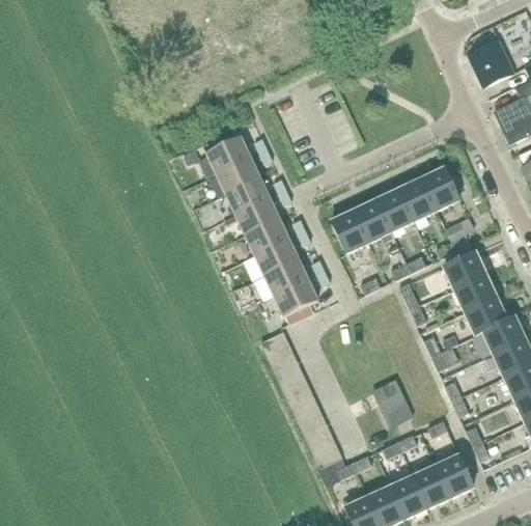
[(499,40),(468,54),(482,86),(513,72),(499,40)]
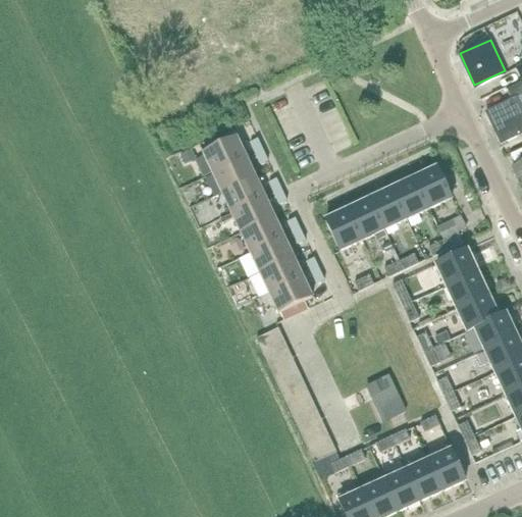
[(521,105),(521,80),(520,81),(507,87),(512,98),(486,110),(501,141),(521,131),(521,106),(521,105)]
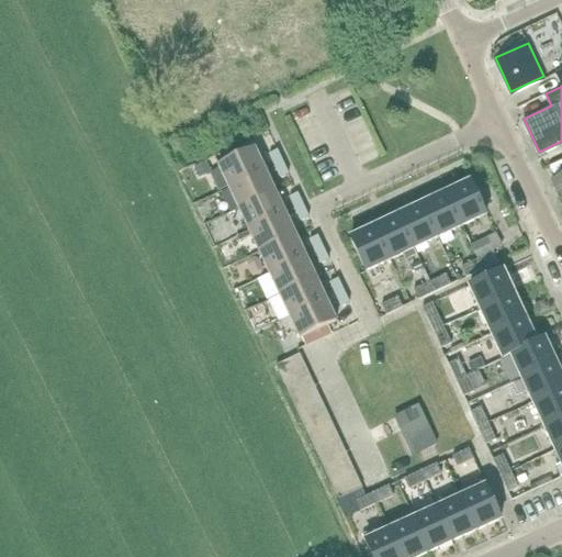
[(228,182),(265,166),(255,143),(217,160),(228,182)]
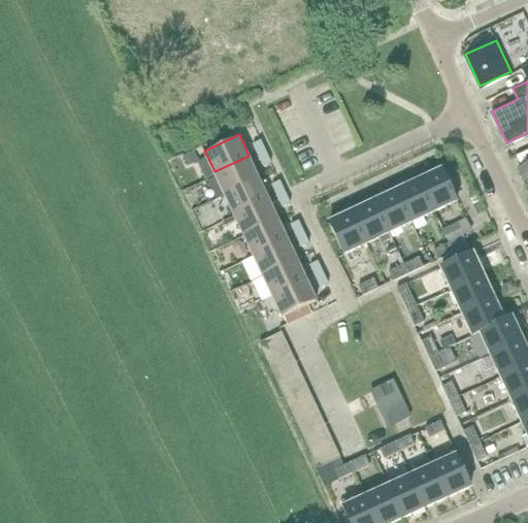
[(259,151),(266,148),(261,136),(253,140),(259,151)]
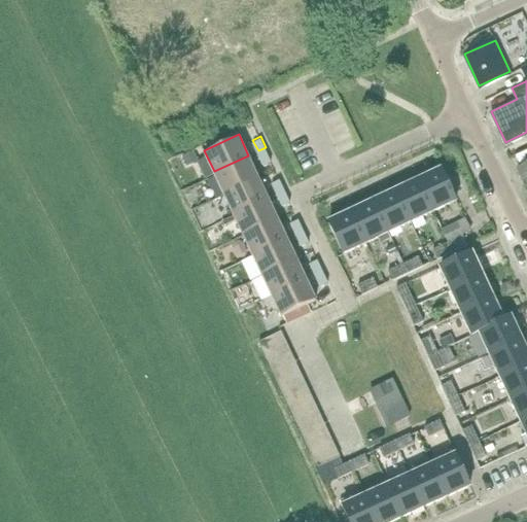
[(264,162),(271,159),(266,147),(258,150),(264,162)]
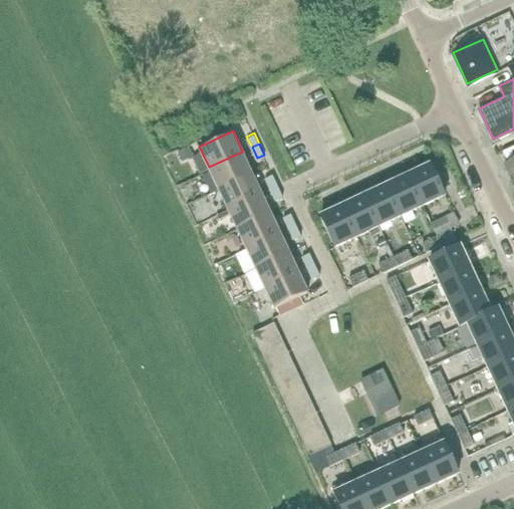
[(181,157),(191,152),(188,145),(177,150),(181,157)]
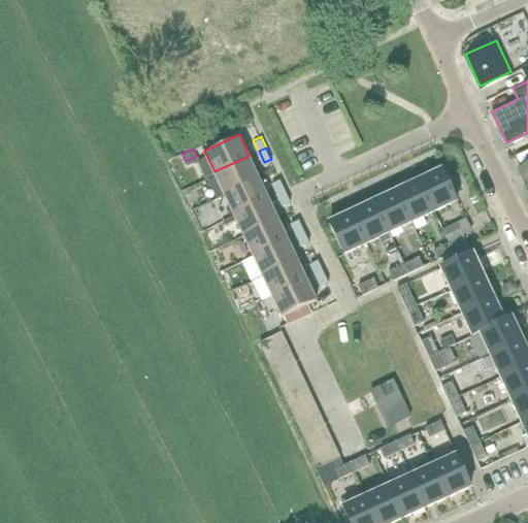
[(224,192),(259,175),(249,156),(215,171),(224,192)]
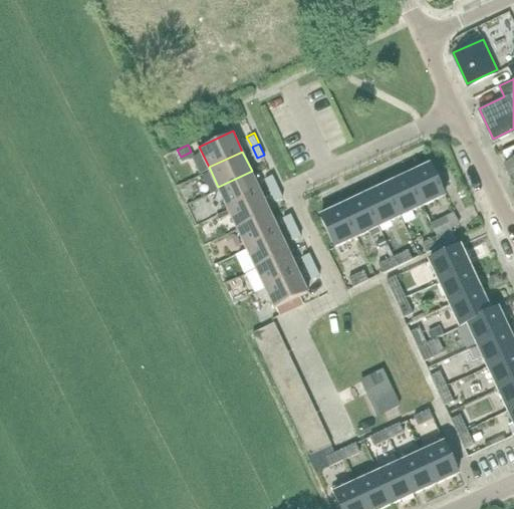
[(513,157),(504,162),(513,182),(513,157)]
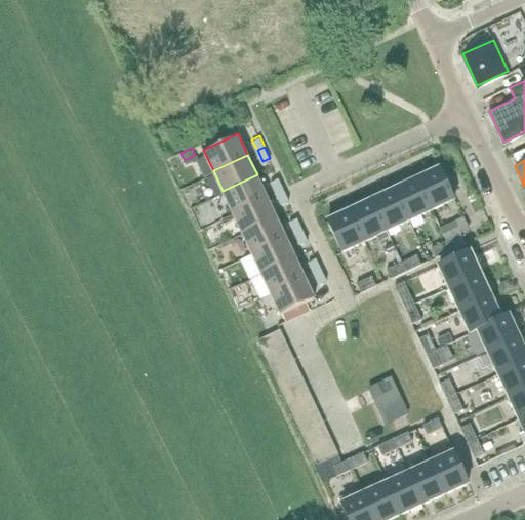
[(417,176),(432,207),(454,197),(440,166),(417,176)]
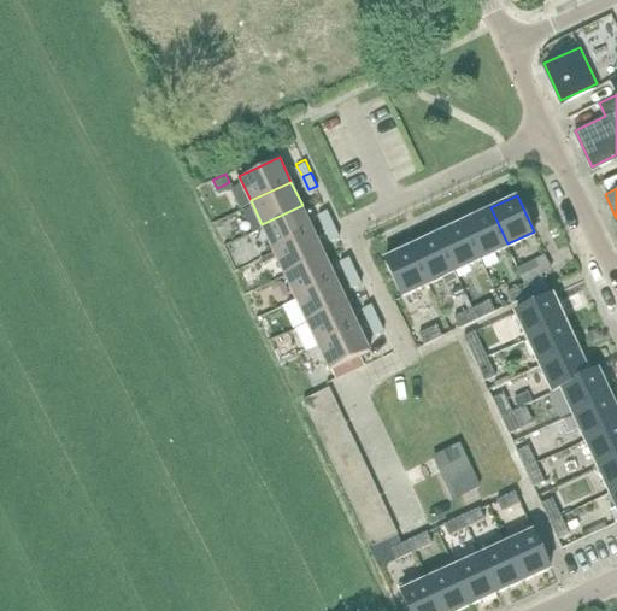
[(272,248),(313,229),(303,205),(262,224),(272,248)]
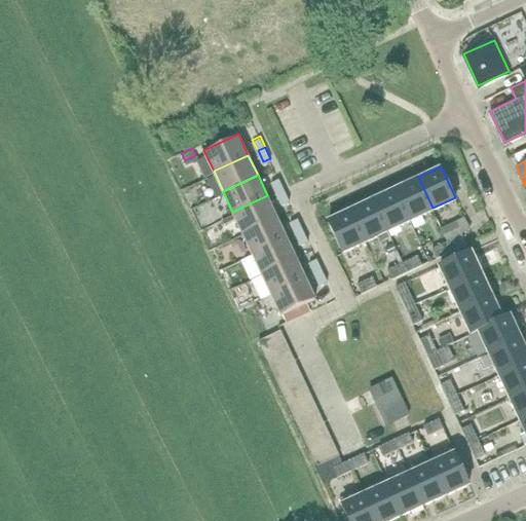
[(276,191),(284,187),(278,177),(271,180),(276,191)]
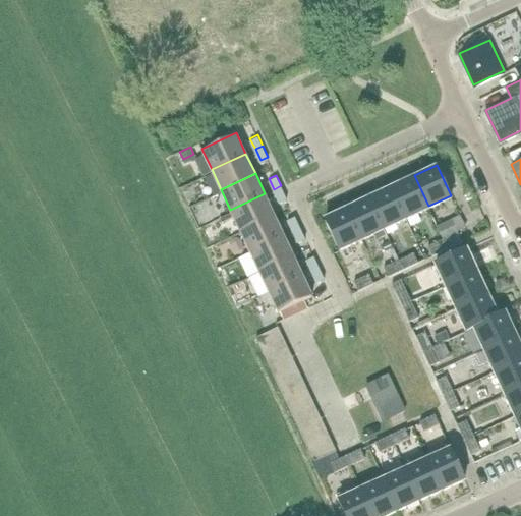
[(406,216),(428,206),(414,175),(392,186),(406,216)]
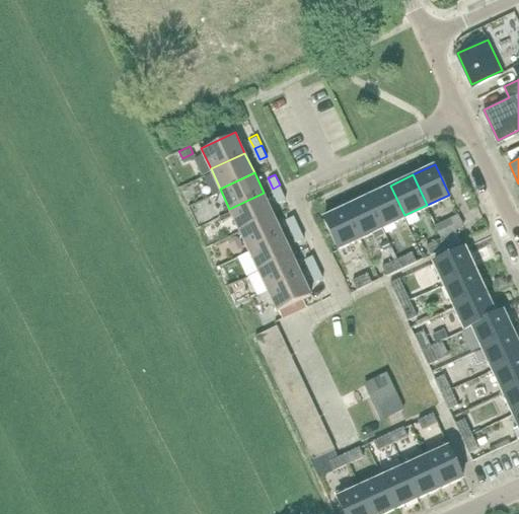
[(278,200),(285,196),(280,185),(273,189),(278,200)]
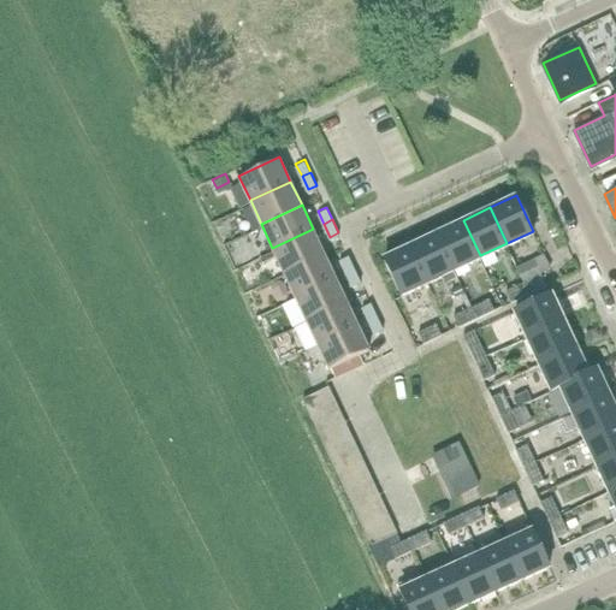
[(454,267),(480,255),(463,220),(437,232),(454,267)]
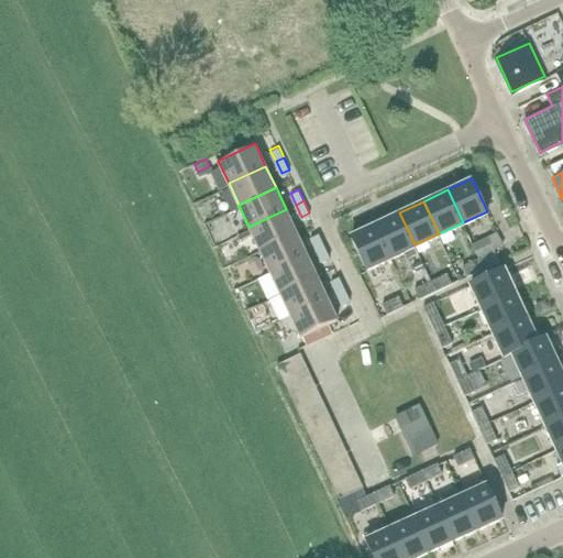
[(260,248),(296,231),(286,209),(249,227),(260,248)]
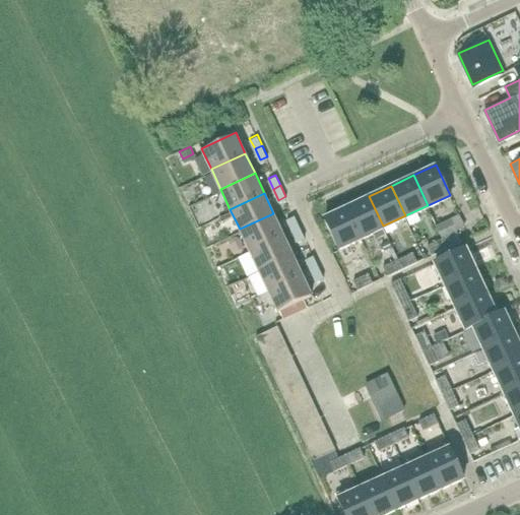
[(347,206),(362,237),(373,231),(375,237),(386,232),(383,226),(369,196),(347,206)]
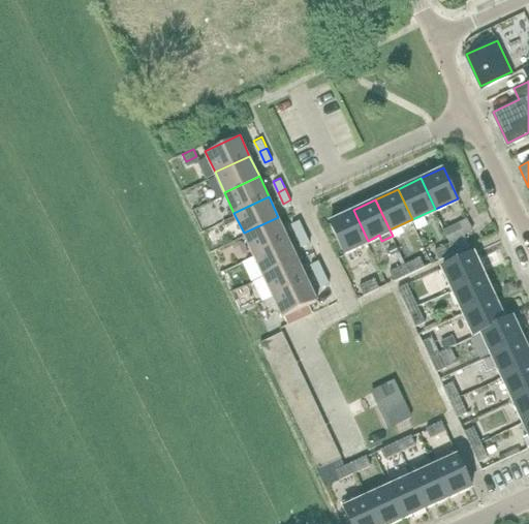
[(344,251),(368,241),(353,210),(330,221),(344,251)]
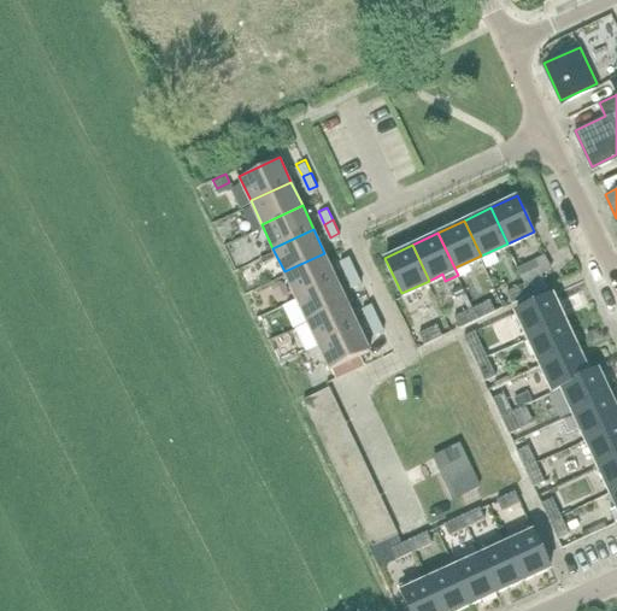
[(295,295),(335,276),(324,253),(285,271),(295,295)]
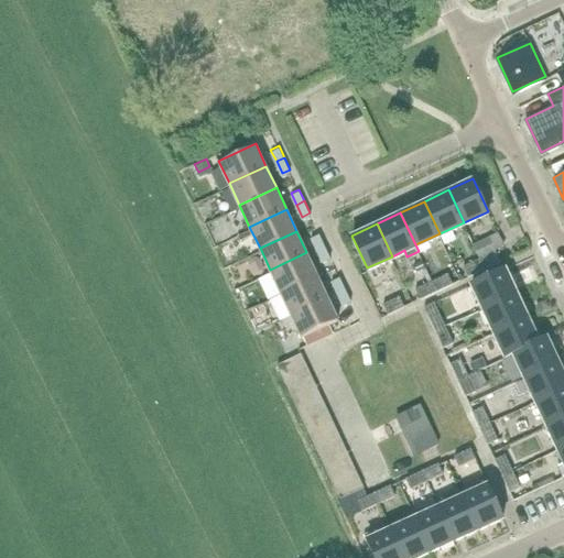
[(478,254),(502,243),(497,231),(473,242),(478,254)]
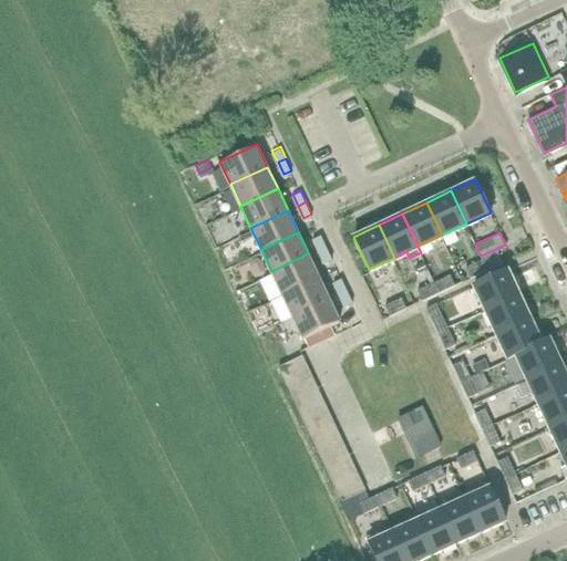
[(318,249),(327,246),(320,234),(312,237),(318,249)]
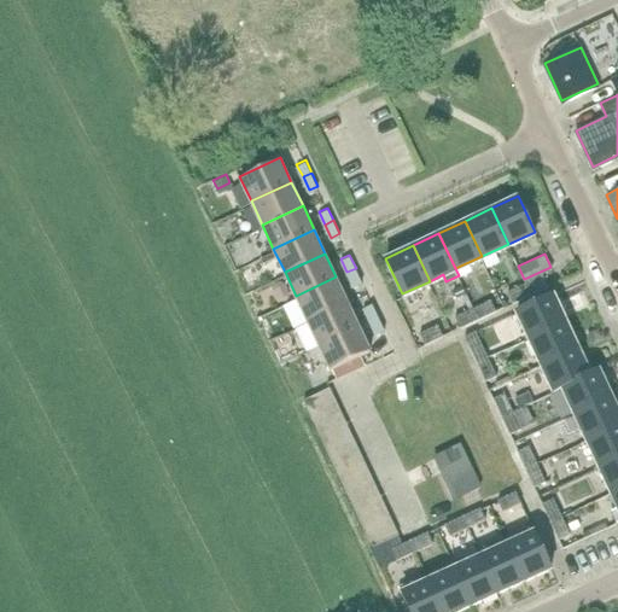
[(353,285),(362,280),(356,268),(347,272),(353,285)]
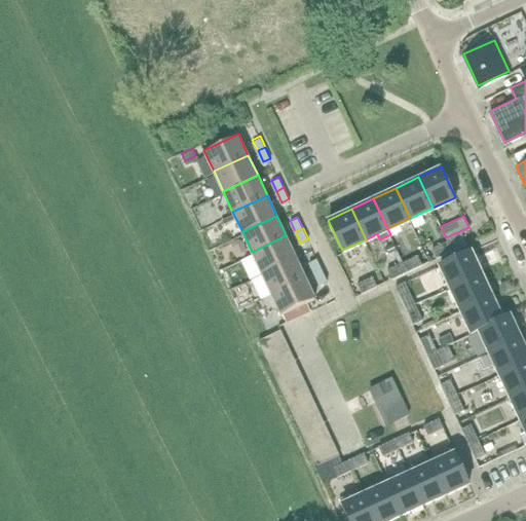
[(451,249),(466,242),(462,232),(447,238),(451,249)]
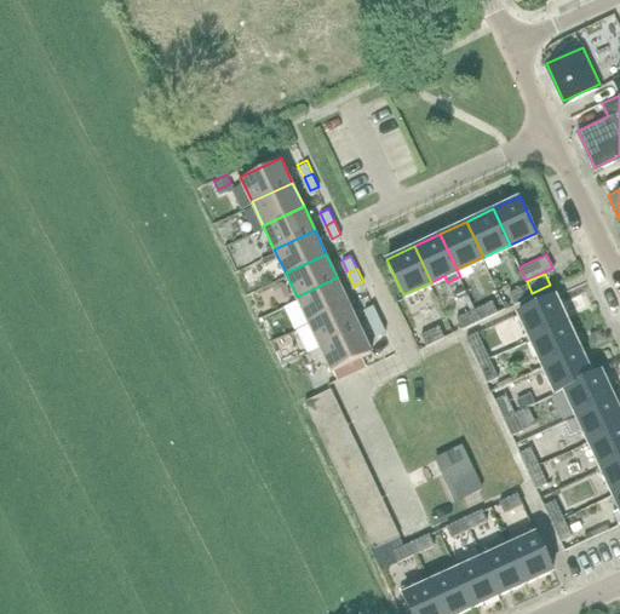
[(308,321),(349,302),(337,277),(297,297),(308,321)]
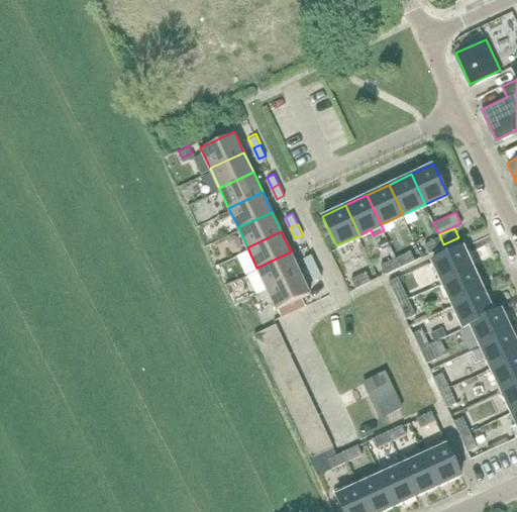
[(428,251),(443,244),(439,234),(424,242),(428,251)]
